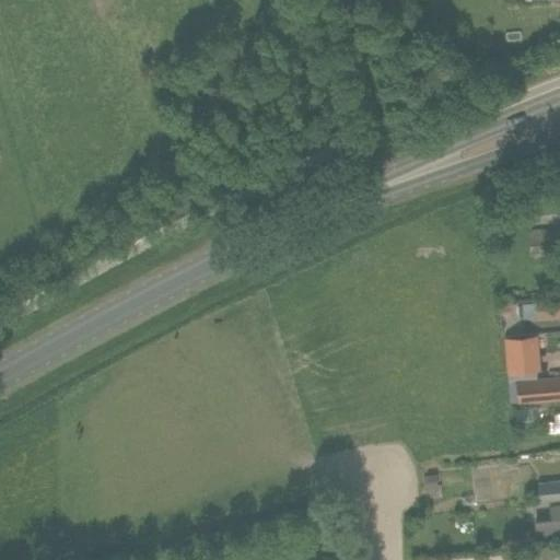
[(559,251),(559,226),(532,229),(533,252),(559,251)]
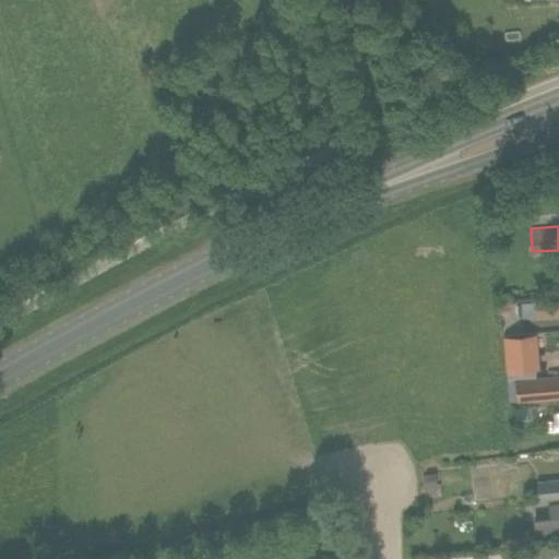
[(558,300),(535,302),(536,318),(558,316),(558,300)]
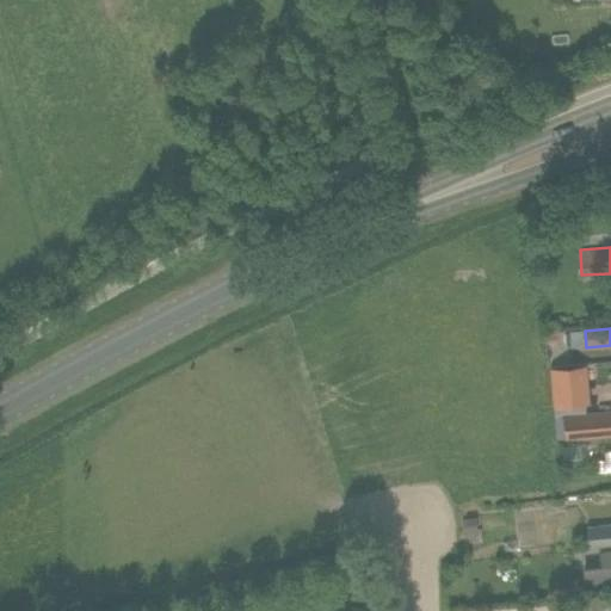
[(588,405),(585,365),(550,369),(554,407),(588,405)]
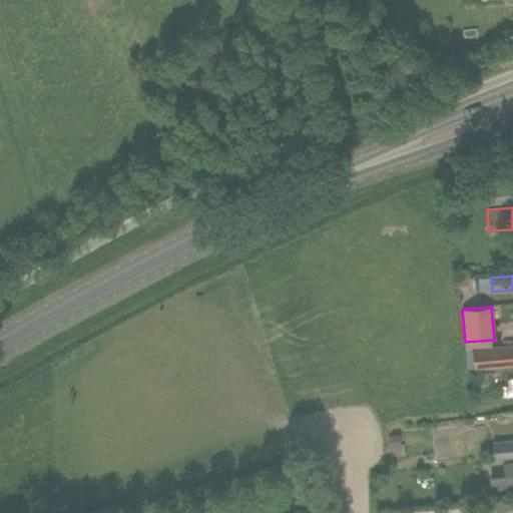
[(512,366),(512,344),(472,348),(474,370),(512,366)]
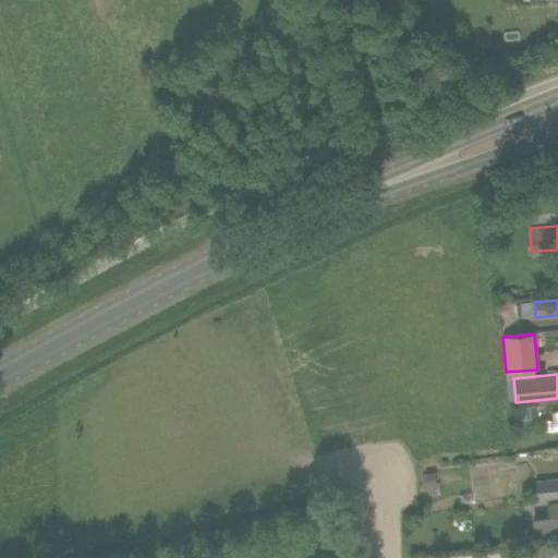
[(557,477),(535,481),(537,500),(557,497),(557,477)]
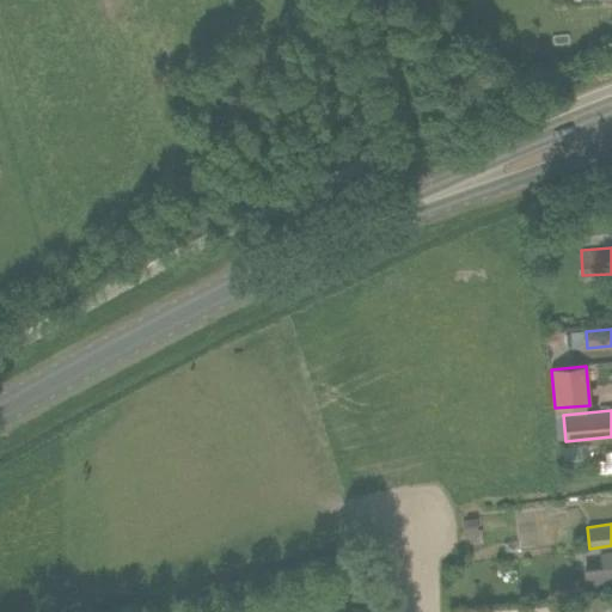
[(583,568),(585,583),(611,580),(611,550),(600,552),(601,565),(583,568)]
